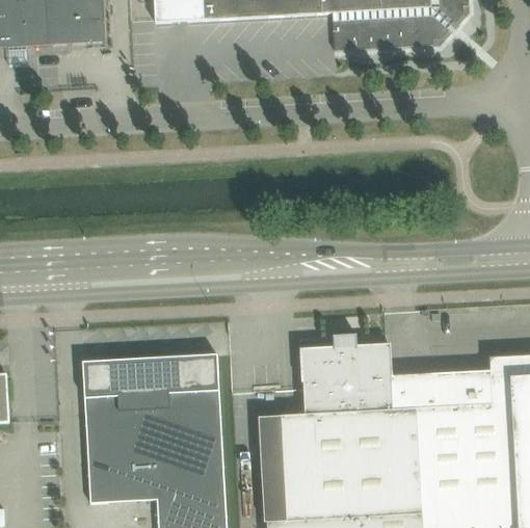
[(25,45),(104,40),(101,0),(0,0),(0,46),(7,46),(7,42),(25,41),(25,45)]
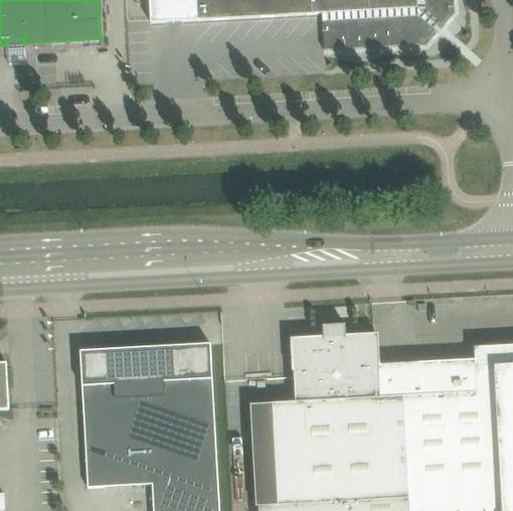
[(148,0),(150,20),(194,17),(320,10),(322,46),(417,41),(417,35),(425,35),(433,27),(435,29),(442,21),(440,19),(447,11),(446,4),(452,3),(452,0),(148,0)]
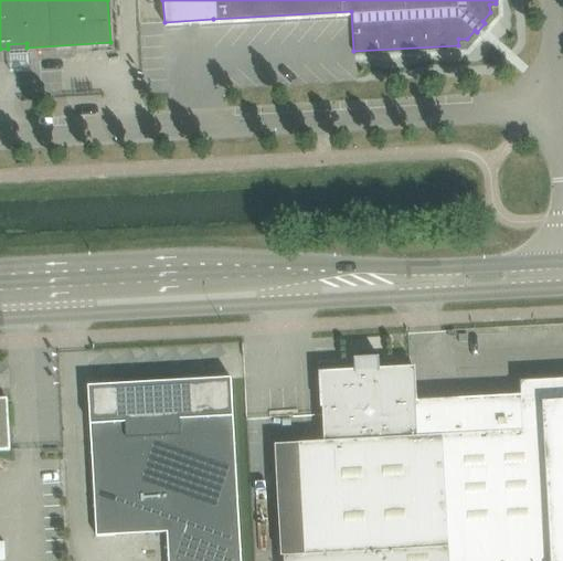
[(322,438),(273,441),(278,552),(282,552),(282,560),(562,560),(562,398),(520,400),(519,391),(518,391),(518,393),(413,399),(412,364),(378,367),(376,353),(352,355),(352,368),(318,370),(320,412),(322,438)]
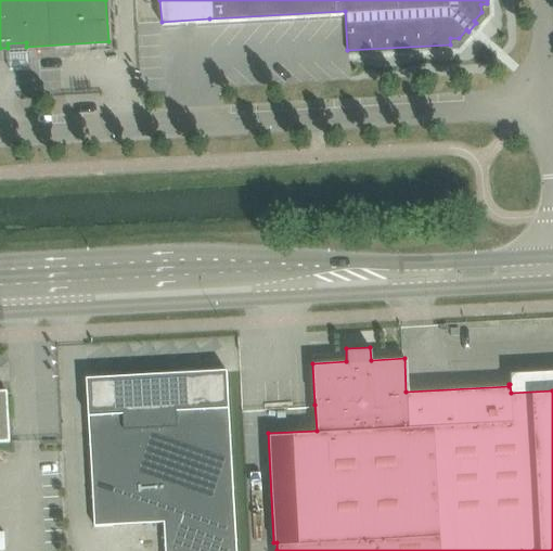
[(224,367),(85,375),(85,380),(86,401),(92,523),(162,519),(163,550),(234,550),(227,394),(226,372),(224,367)]
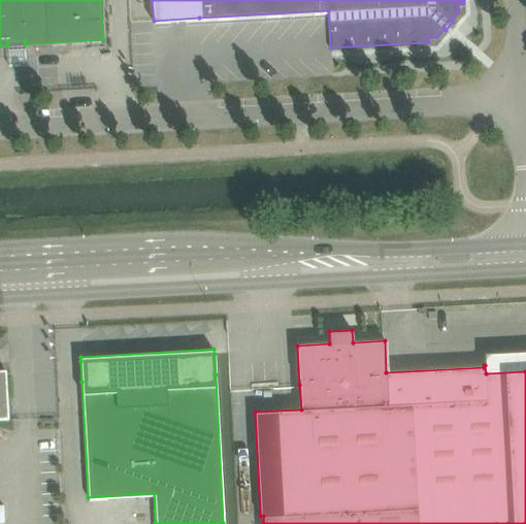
[(0,417),(8,417),(5,369),(0,369),(0,417)]
